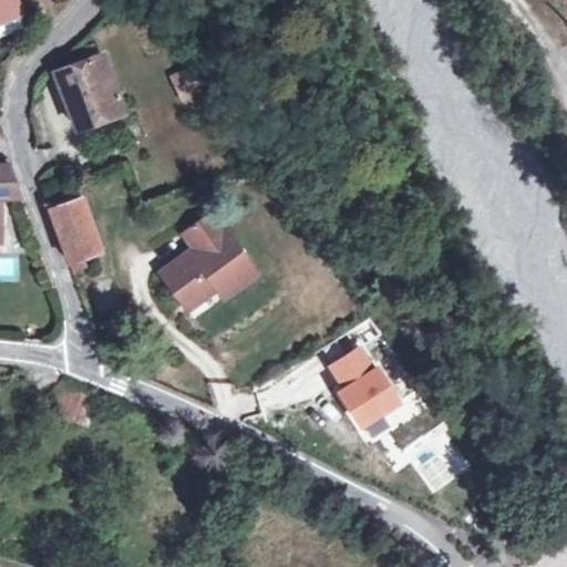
[(14,0),(0,0),(0,21),(21,13),(14,0)]
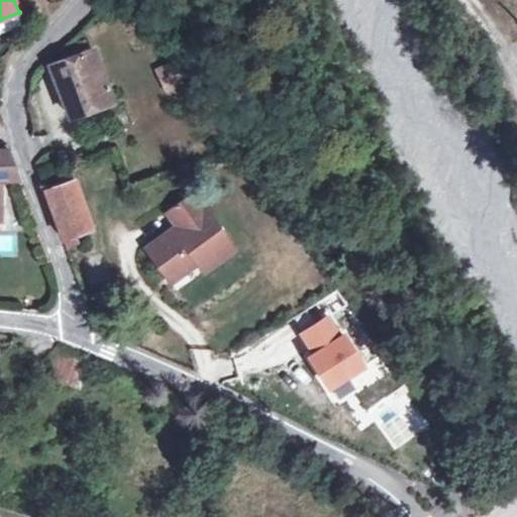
[(70,115),(111,100),(92,48),(85,50),(82,41),(59,50),(62,60),(49,64),(70,115)]
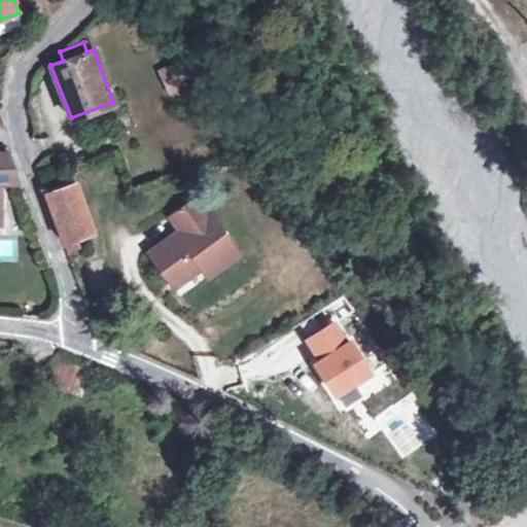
[(188,82),(184,72),(163,81),(167,91),(188,82)]
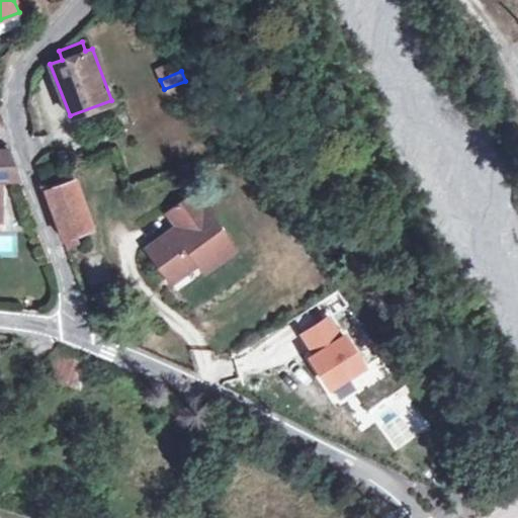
[(122,95),(111,100),(121,127),(134,123),(122,95)]
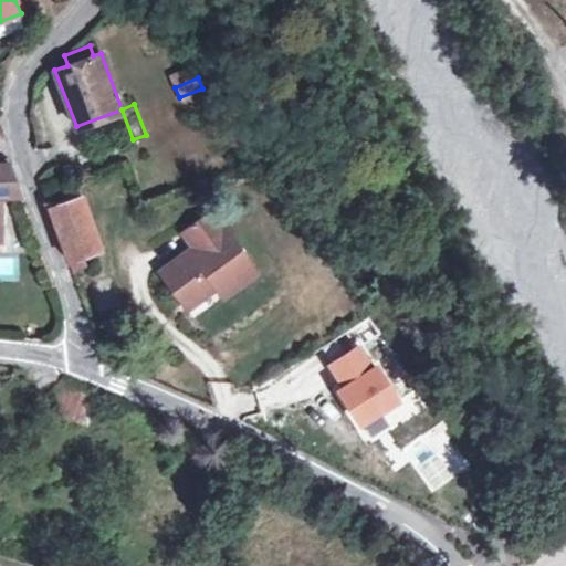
[(0,196),(20,195),(8,164),(0,164),(0,196)]
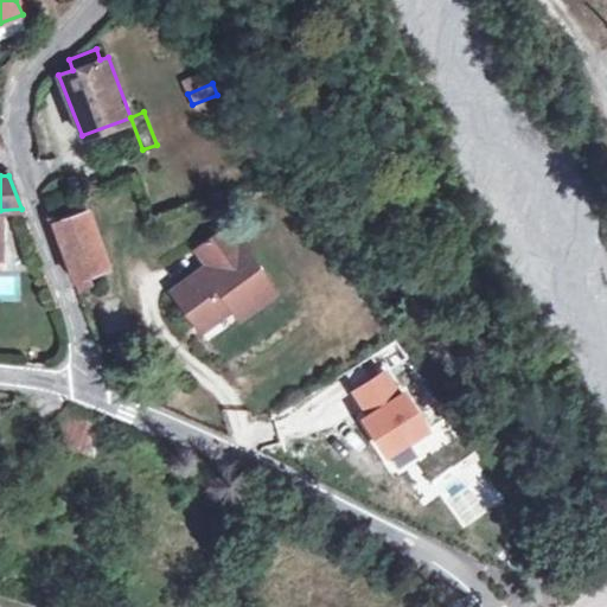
[(52,224),(85,211),(81,198),(46,211),(52,224)]
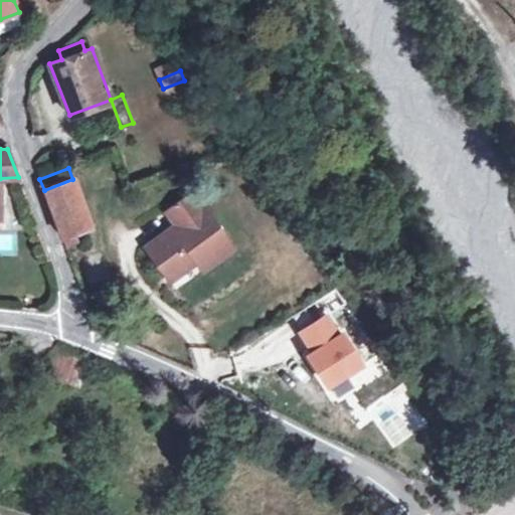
[(44,190),(61,238),(74,233),(90,227),(72,179),(44,190)]
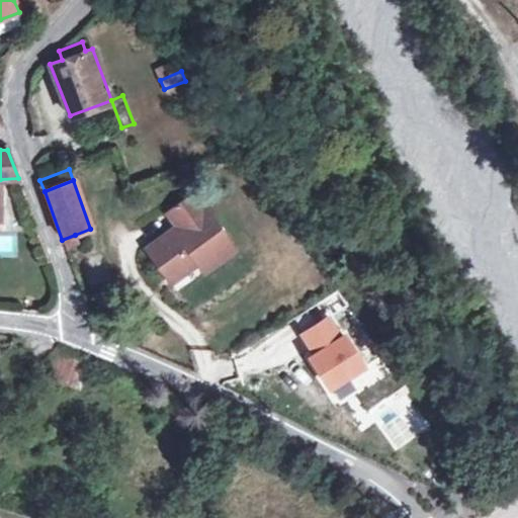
[(178,225),(147,248),(168,276),(194,256),(199,262),(205,270),(236,248),(194,193),(169,212),(178,225)]
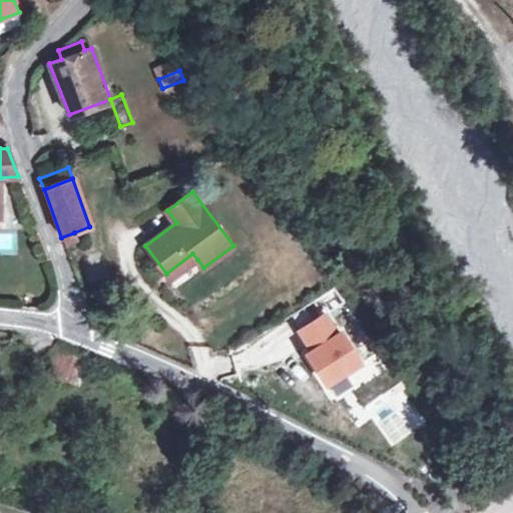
[(74,232),(61,237),(65,246),(77,241),(74,232)]
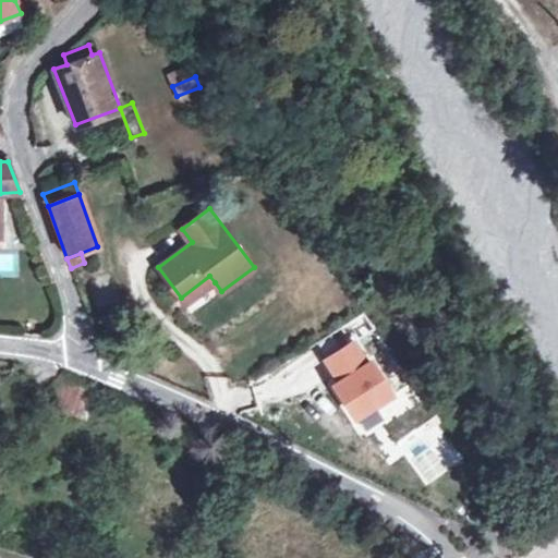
[(209,276),(181,298),(186,303),(215,282),(209,276)]
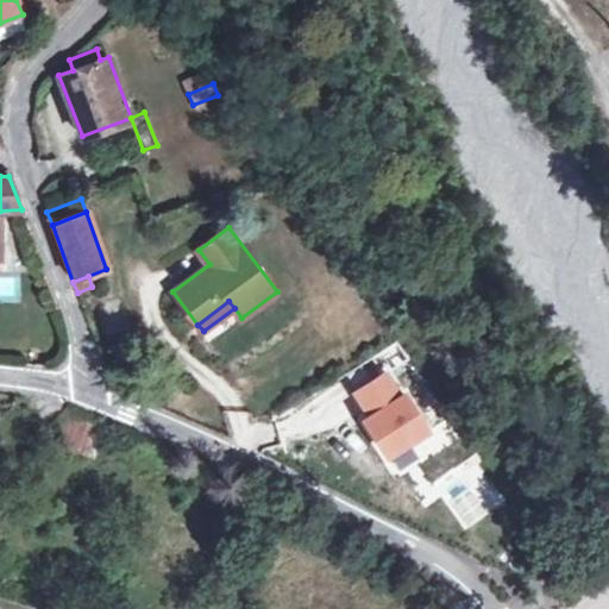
[(388,457),(427,431),(405,395),(401,397),(385,374),(356,393),(371,416),(364,421),(388,457)]
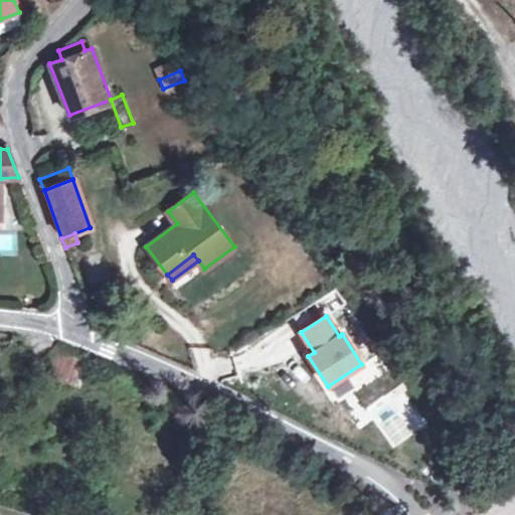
[(91,364),(52,349),(43,371),(81,388),(91,364)]
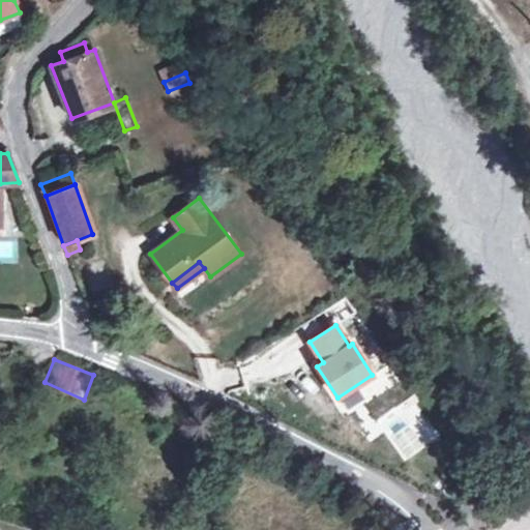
All buildings are outlined.
